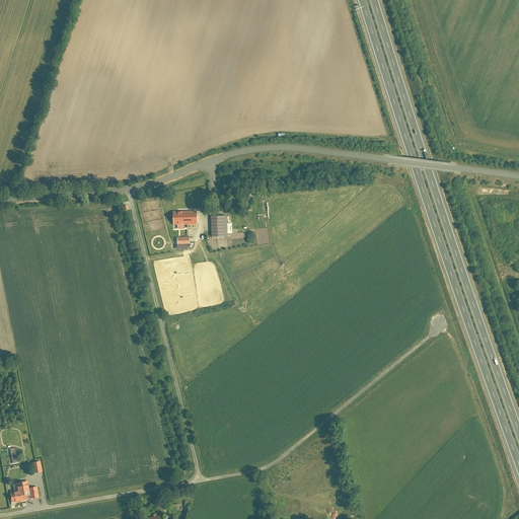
[(197,211),(174,212),(174,224),(177,224),(177,229),(183,229),(183,224),(198,223),(197,211)]
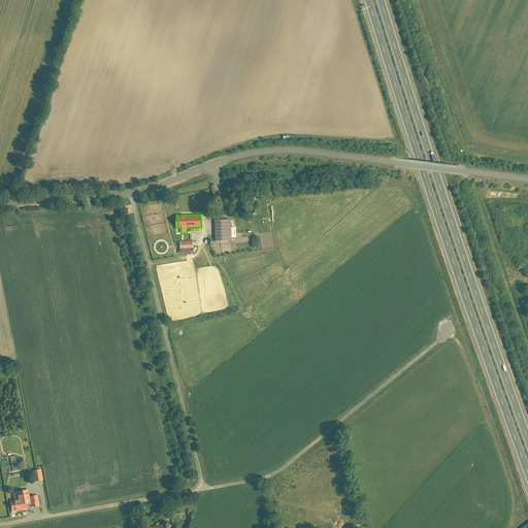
[(230,220),(215,220),(216,241),(231,240),(231,237),(230,228),(230,220)]
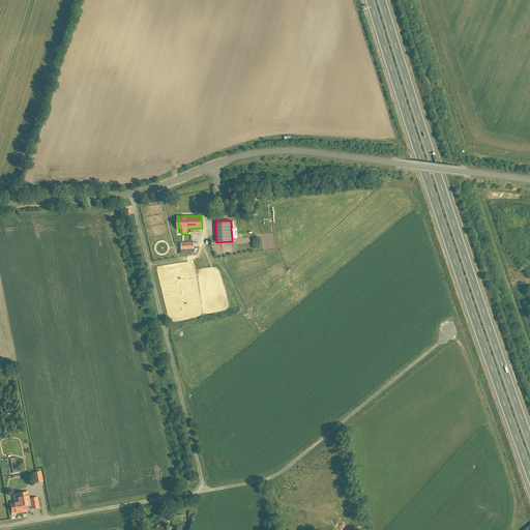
[(41,470),(33,472),(34,482),(42,481),(41,470)]
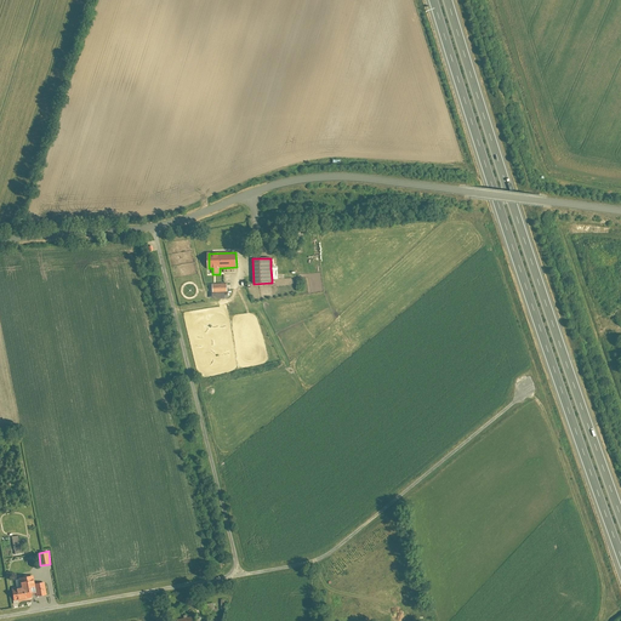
[(34,576),(20,577),(21,587),(29,586),(35,586),(35,584),(34,576)]
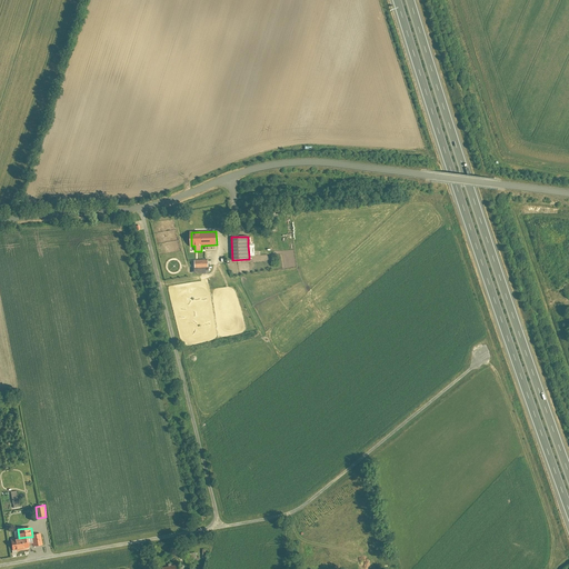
[(41,533),(32,535),(32,537),(33,546),(42,545),(41,533)]
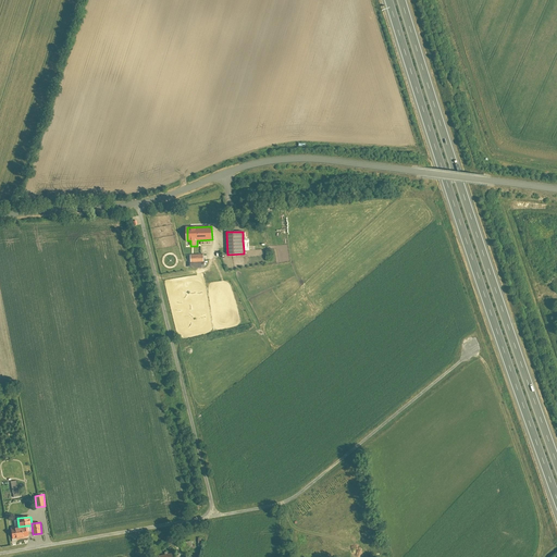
[(11,528),(13,539),(27,536),(26,525),(19,527),(11,528)]
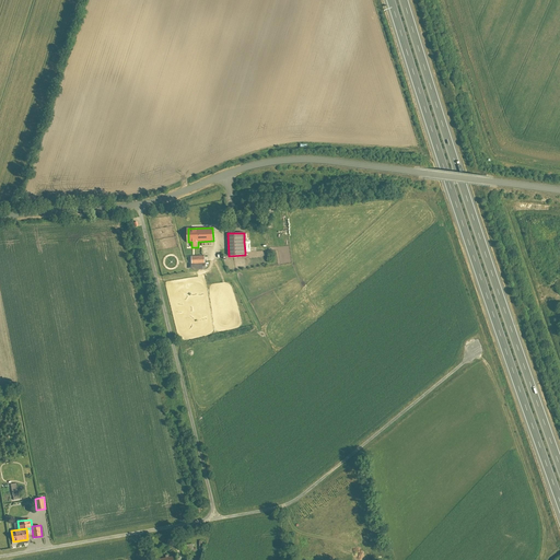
[(183,545),(185,553),(195,552),(194,544),(183,545)]
